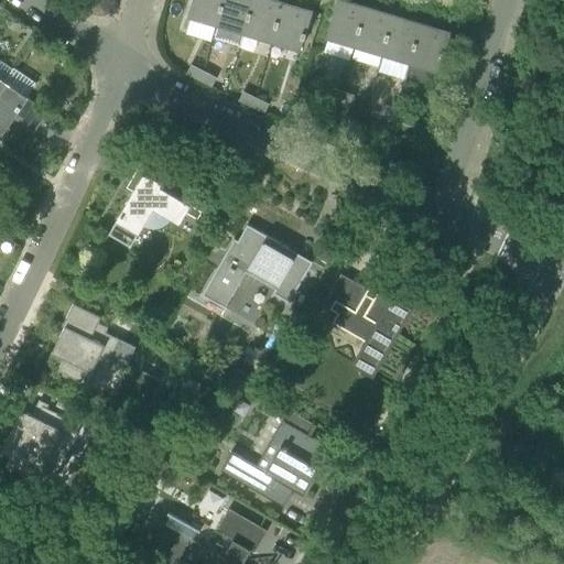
[(212,22),(217,24),(224,0),(193,0),(185,29),(208,36),(212,22)]
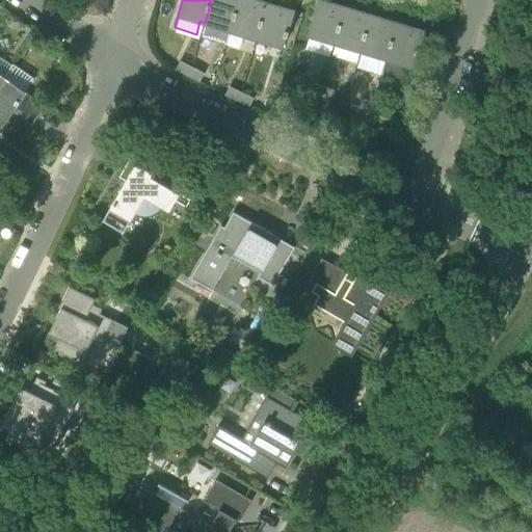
[(211,0),(205,23),(231,30),(240,0),(211,0)]
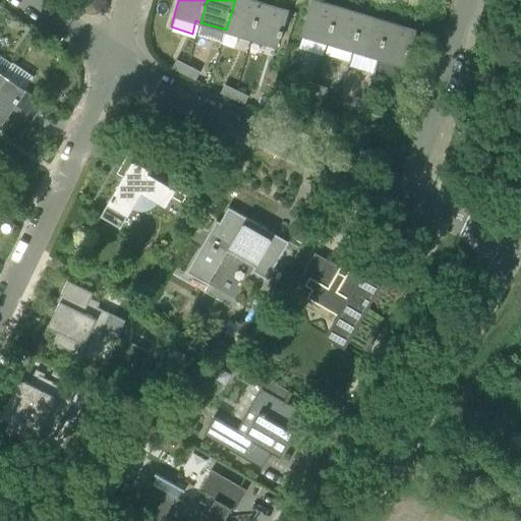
[(235,0),(226,30),(251,38),(263,2),(262,2),(252,0),(235,0)]
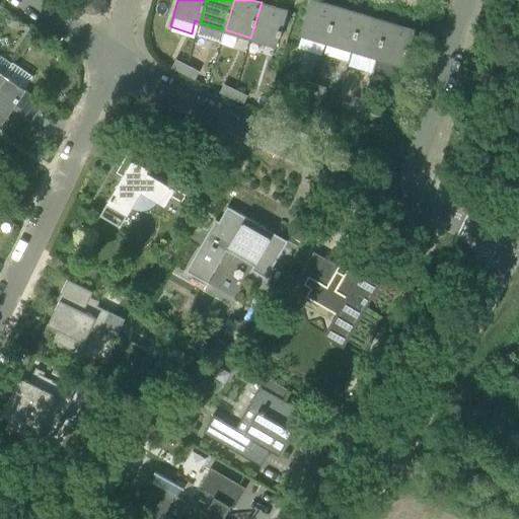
[(338,6),(337,7),(315,0),(310,0),(299,34),(326,43),(338,6)]
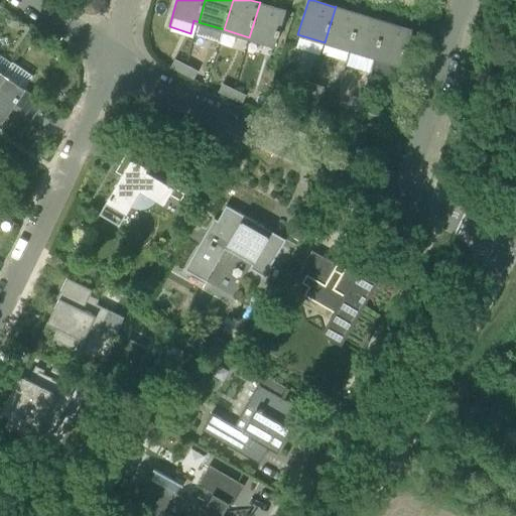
[(260,2),(249,37),(274,45),(286,10),(284,10),(260,3),(260,2)]
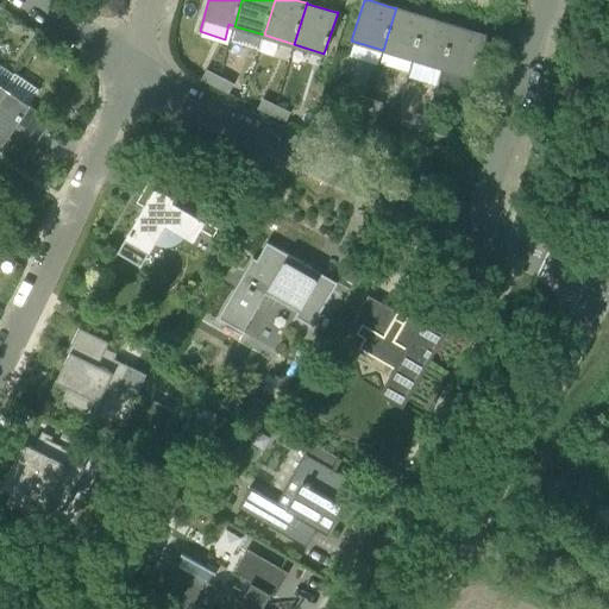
[(425,18),(396,8),(397,7),(396,7),(383,50),(413,60),(426,17),(425,17),(425,18)]
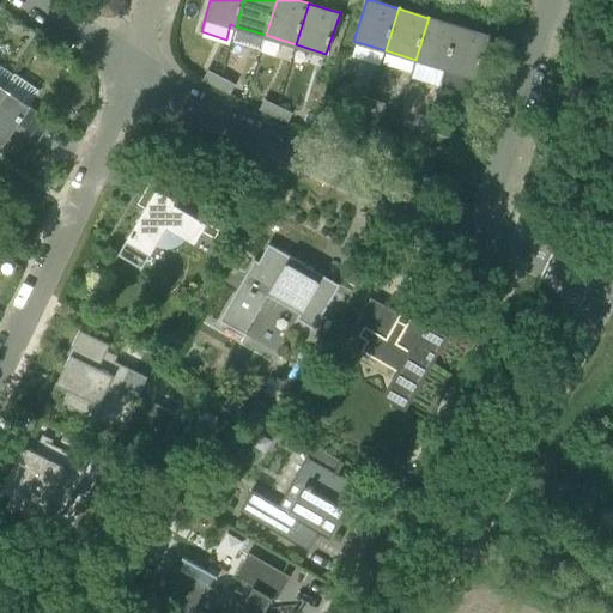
[(457,26),(429,18),(430,17),(429,17),(416,60),(445,68),(459,25),(457,26)]
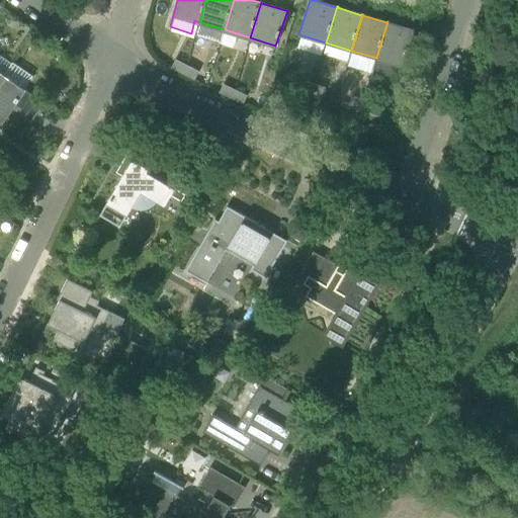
[(414,29),(413,29),(412,30),(389,22),(387,21),(376,58),(403,66),(414,29)]
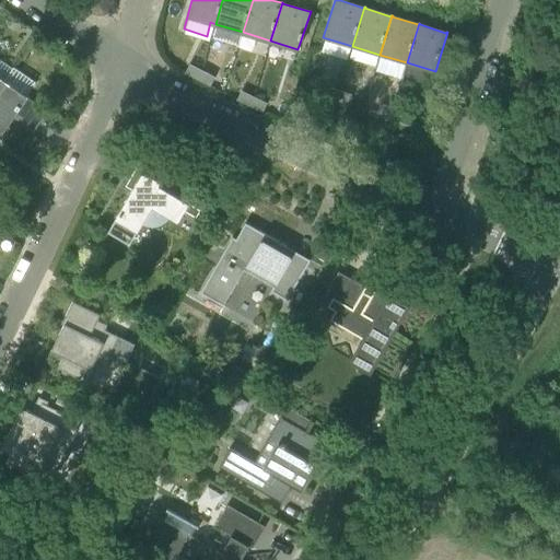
[(186,73),(198,79),(202,71),(190,65),(186,73)]
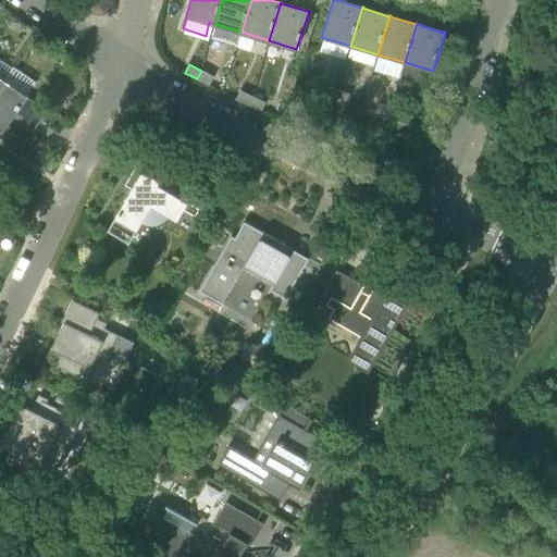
[(214,76),(201,71),(197,78),(209,85),(214,76)]
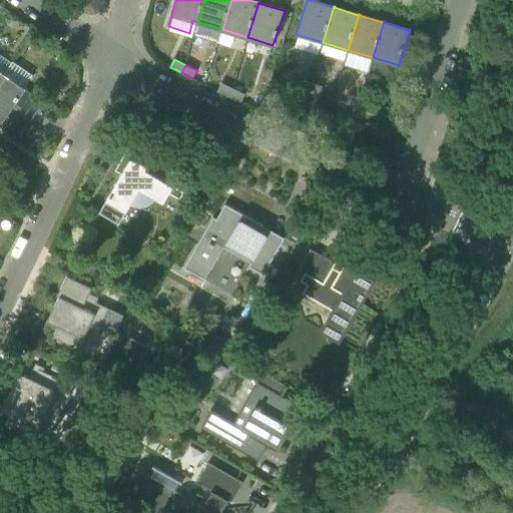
[(31,119),(43,101),(3,74),(0,79),(0,118),(4,122),(5,121),(4,120),(12,106),(31,119)]
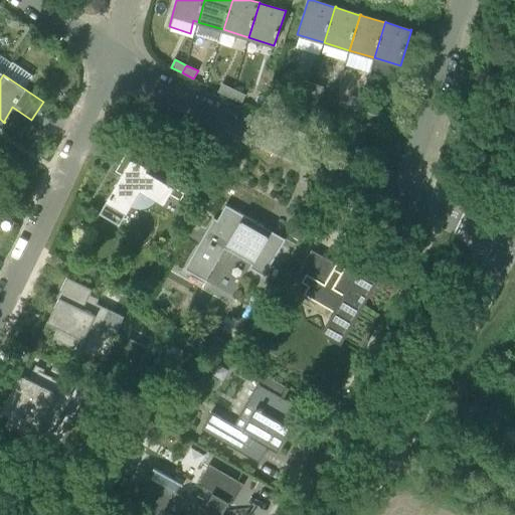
[(297,89),(309,92),(312,83),(300,79),(297,89)]
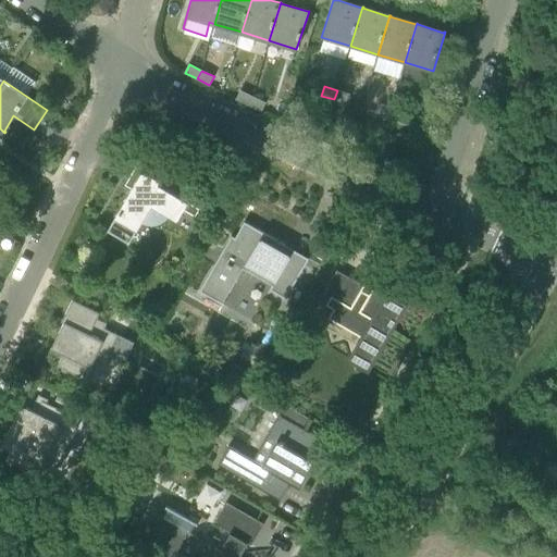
[(236,99),(249,106),(254,97),(240,90),(236,99)]
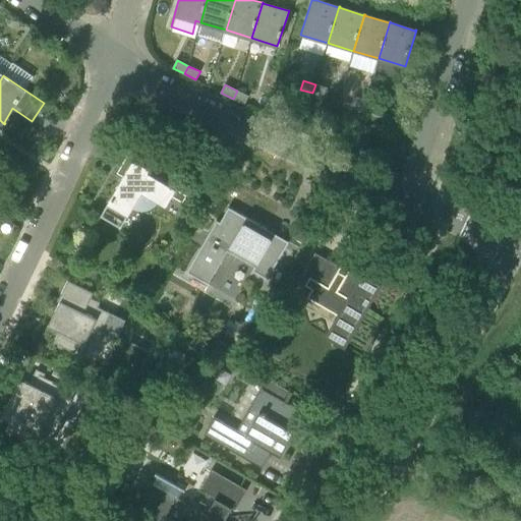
[(328,89),(315,84),(312,93),(325,97),(328,89)]
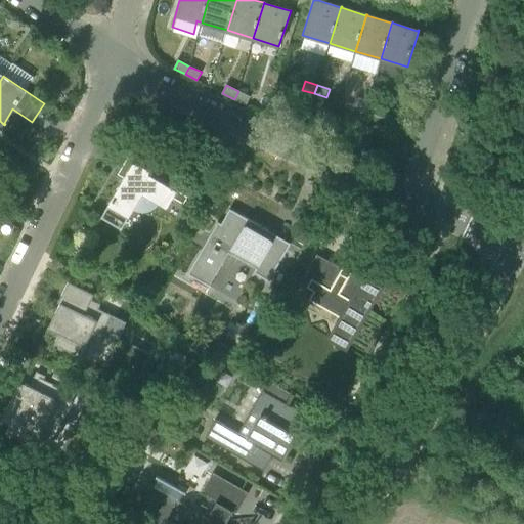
[(250,96),(238,91),(234,99),(246,104),(250,96)]
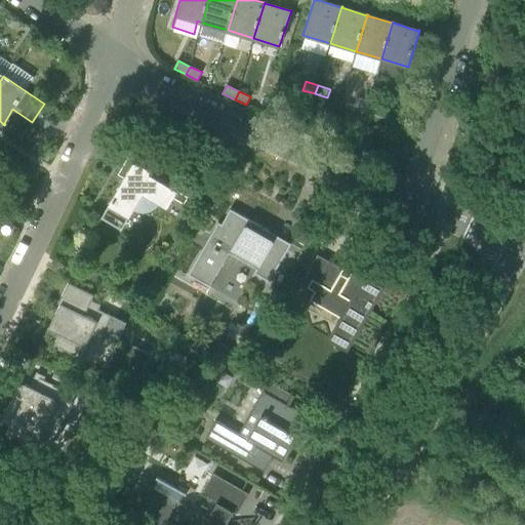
[(69,113),(75,102),(67,96),(59,107),(69,113)]
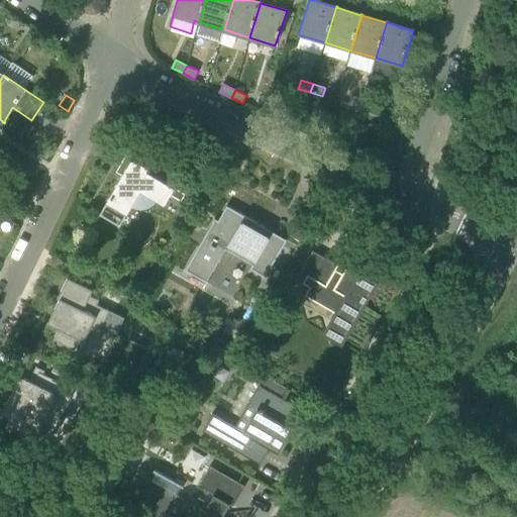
[(351,95),(348,104),(360,107),(364,99),(351,95)]
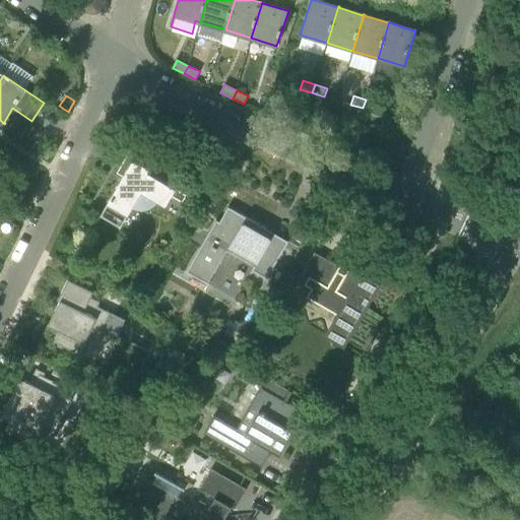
[(378,104),(366,100),(363,108),(376,112),(378,104)]
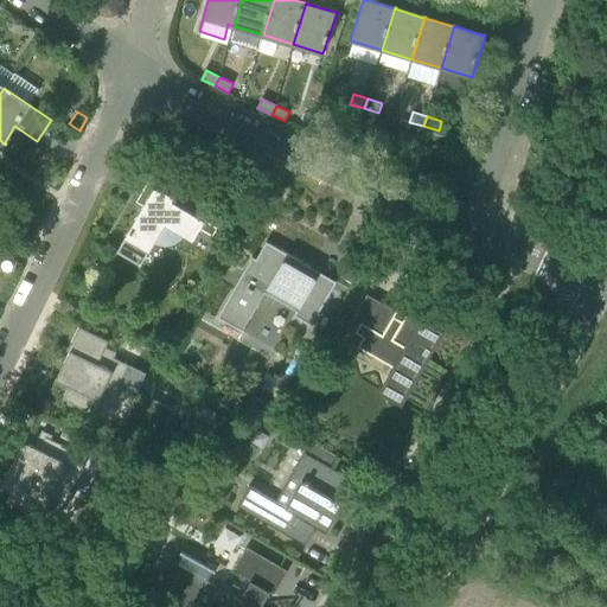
[(181,232),(193,240),(200,229),(213,236),(218,228),(172,202),(179,190),(152,174),(136,202),(144,205),(117,250),(141,264),(155,240),(158,241),(160,242),(164,243),(167,243),(170,242),(171,242),(174,240),(177,238),(179,236),(180,235),(181,232)]
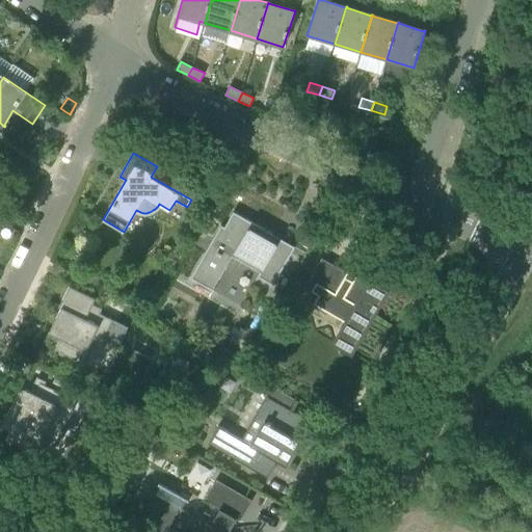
[(273,286),(295,247),(234,212),(224,228),(221,225),(190,278),(214,292),(214,290),(209,287),(231,250),(262,268),(258,276),(273,286)]
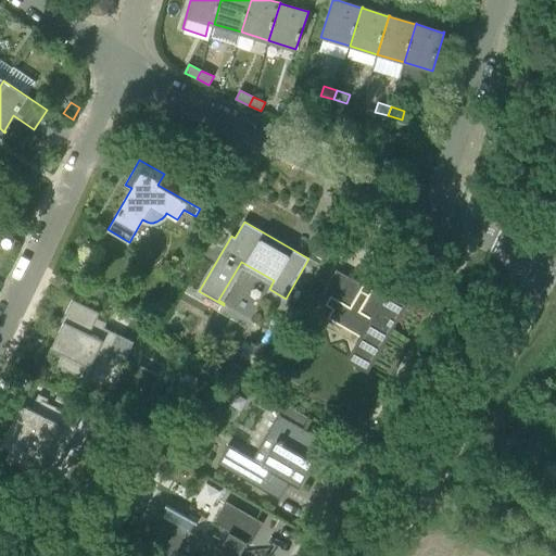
[(364,286),(349,276),(338,270),(325,292),(331,295),(326,304),(332,308),(328,317),(361,336),(348,358),(366,369),(404,304),(387,294),(384,298),(371,289),(369,293),(362,290),(364,286)]
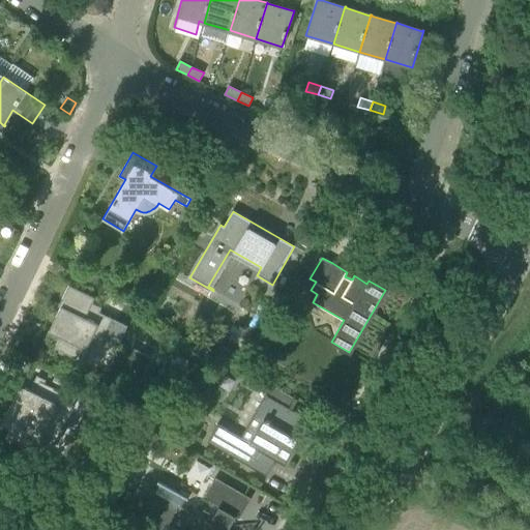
[(287,289),(295,294),(303,281),(295,275),(287,289)]
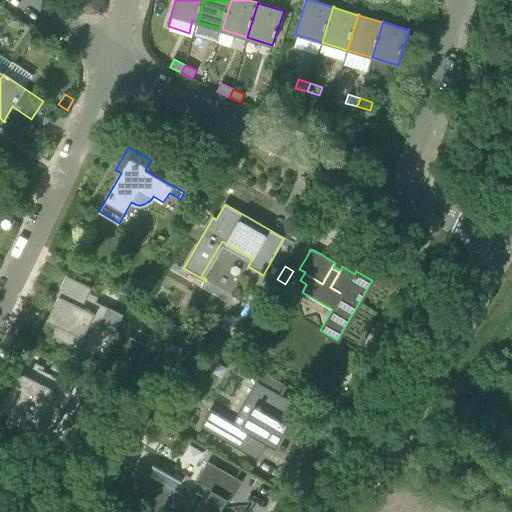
[(53,336),(74,346),(85,324),(97,330),(108,308),(95,302),(98,297),(89,293),(92,287),(69,276),(48,320),(59,325),(53,336)]
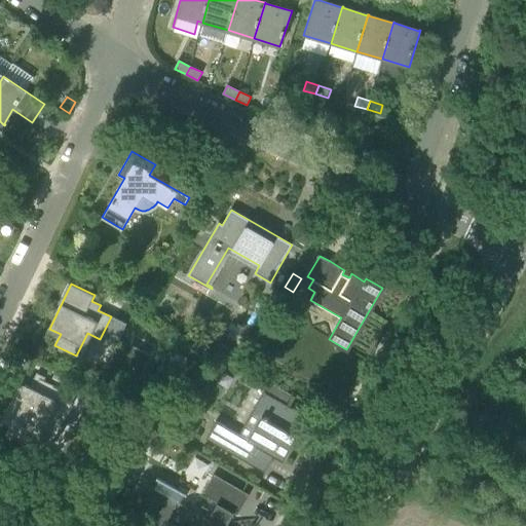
[(2,420),(12,425),(8,434),(26,443),(31,435),(40,439),(42,434),(59,442),(66,427),(63,425),(76,397),(44,380),(45,377),(37,373),(30,387),(22,382),(2,420)]
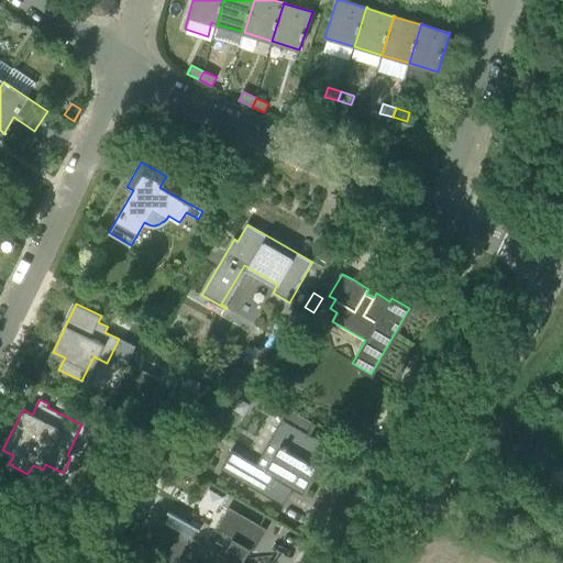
[(218,468),(283,506),(294,487),(304,493),(313,474),(311,463),(308,462),(316,449),(313,442),(307,439),(309,434),(282,419),(269,440),(279,446),(266,470),(229,449),(218,468)]
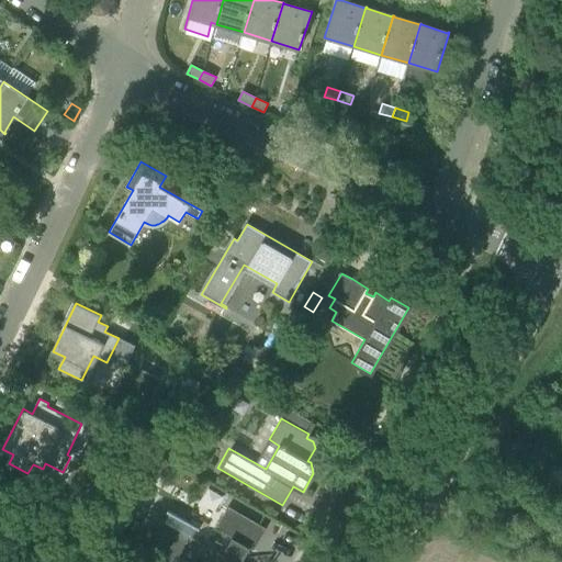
[(192,470),(199,459),(186,451),(180,462),(192,470)]
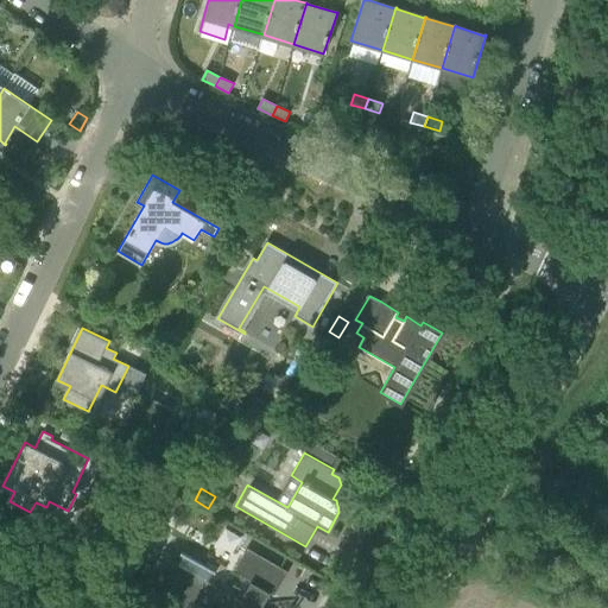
[(144,586),(184,607),(261,607),(271,593),(274,595),(289,571),(247,549),(234,571),(251,582),(241,600),(208,582),(214,571),(184,553),(178,564),(162,555),(144,586)]
